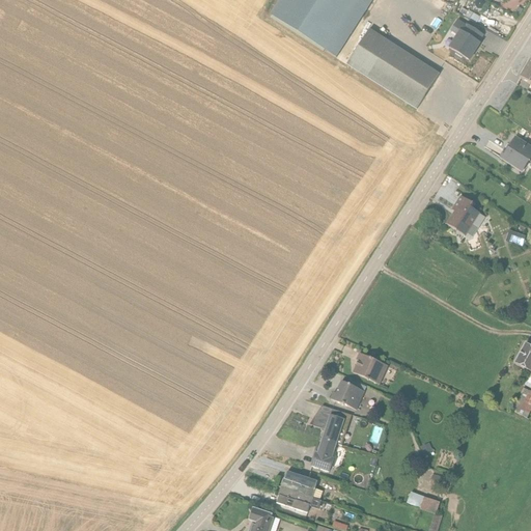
[(326,52),(358,0),(280,0),(271,17),(272,17),(325,51),(326,52)]
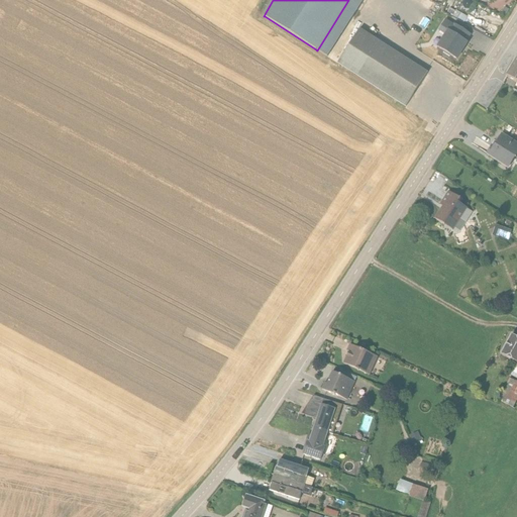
[(447,12),(453,16),(455,11),(449,7),(447,12)]
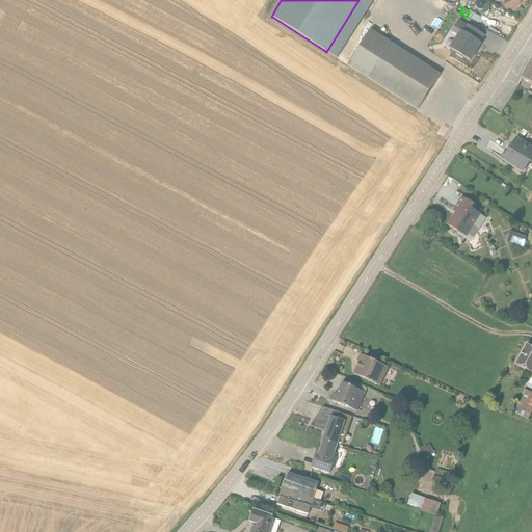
[(520,17),(524,9),(520,7),(515,14),(520,17)]
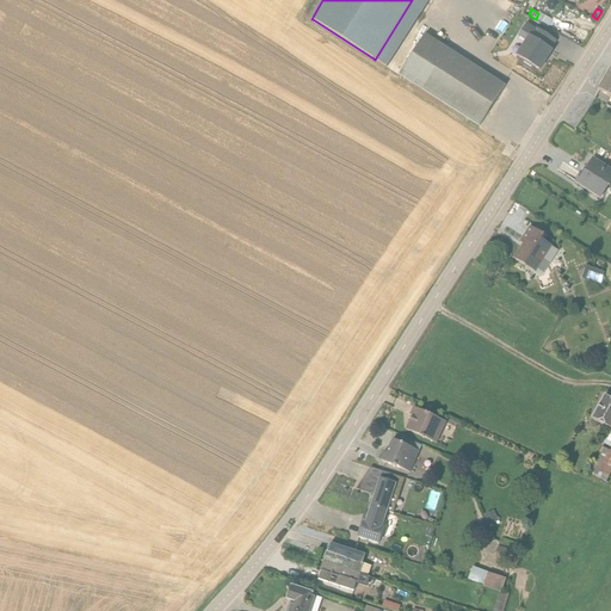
[(551,20),(544,16),(541,22),(548,26),(551,20)]
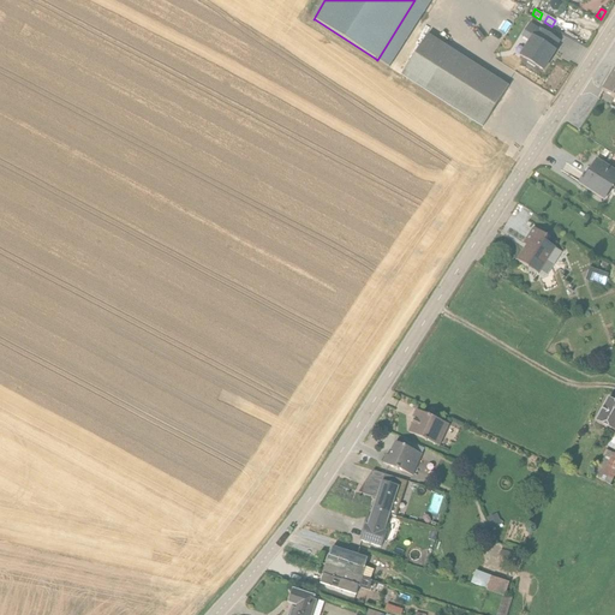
[(527,46),(520,55),(529,60),(527,63),(535,67),(536,65),(544,70),(556,51),(554,49),(560,41),(541,29),(539,30),(530,24),(523,36),(530,41),(527,46)]
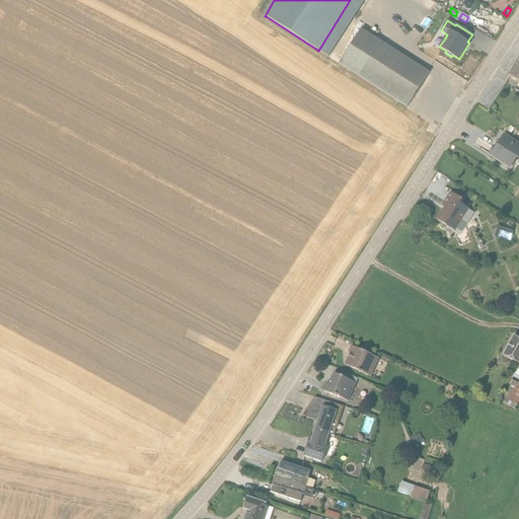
[(408,107),(430,73),(361,29),(340,64),(408,107)]
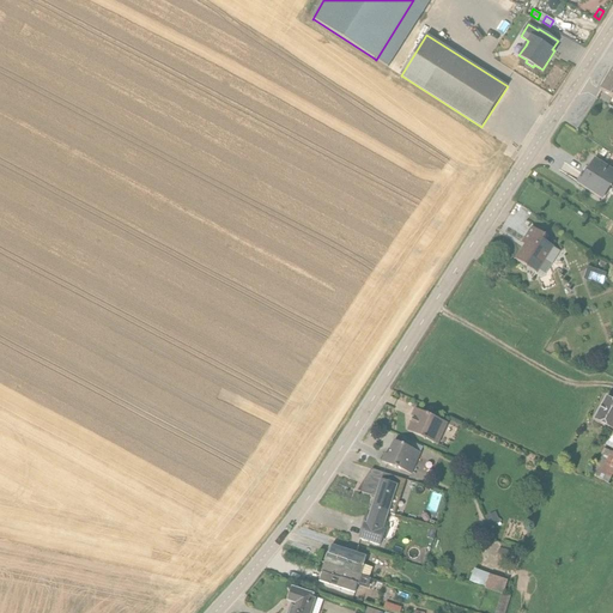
[(612,71),(611,70),(600,90),(612,98),(607,107),(612,110),(612,71)]
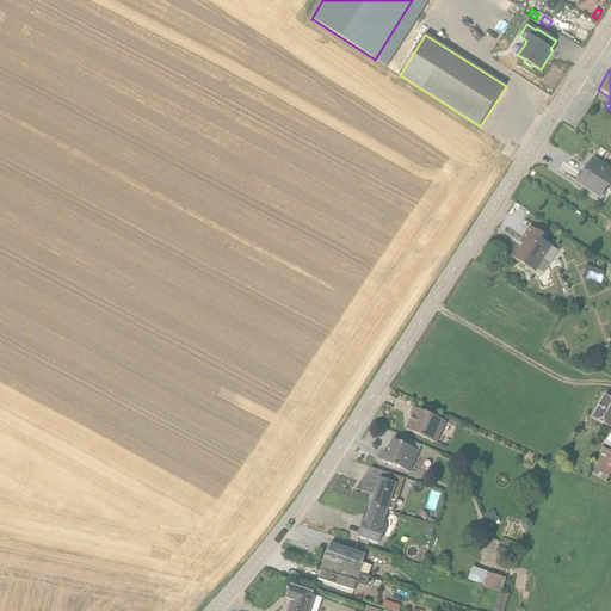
[(600,198),(610,180),(610,171),(593,159),(582,174),(580,173),(574,181),(600,198)]
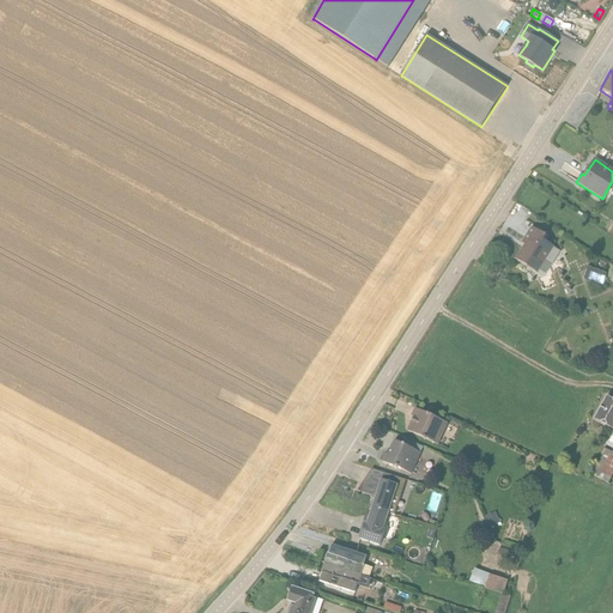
[(515,260),(536,274),(553,248),(542,241),(545,236),(530,226),(521,243),(525,246),(515,260)]
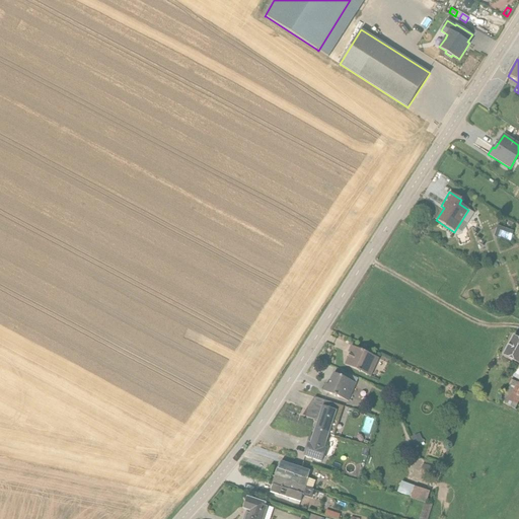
[(498,226),(494,236),(509,242),(513,232),(498,226)]
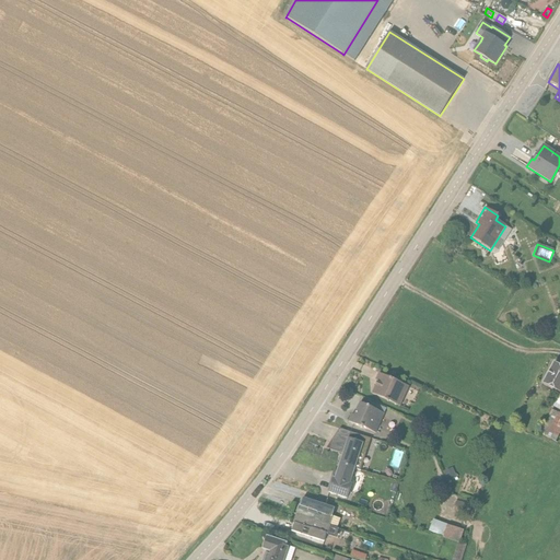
[(559,366),(552,363),(541,384),(559,394),(552,407),(559,410),(559,366)]
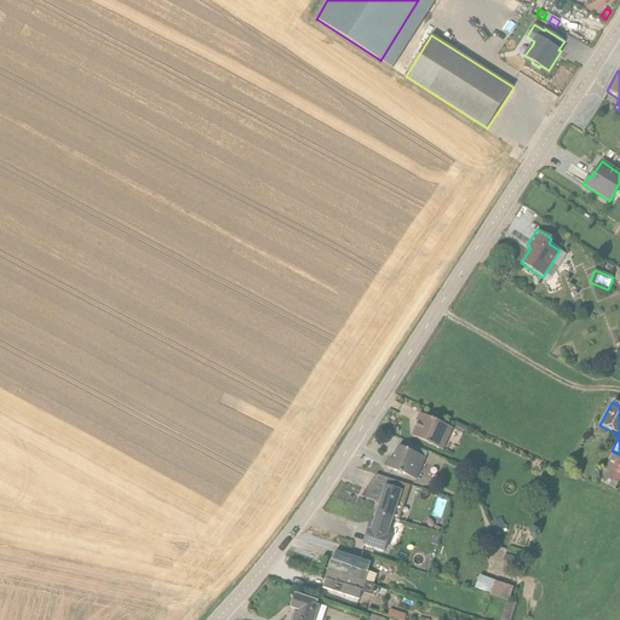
[(418,423),(412,436),(442,451),(453,429),(419,413),(415,422),(418,423)]
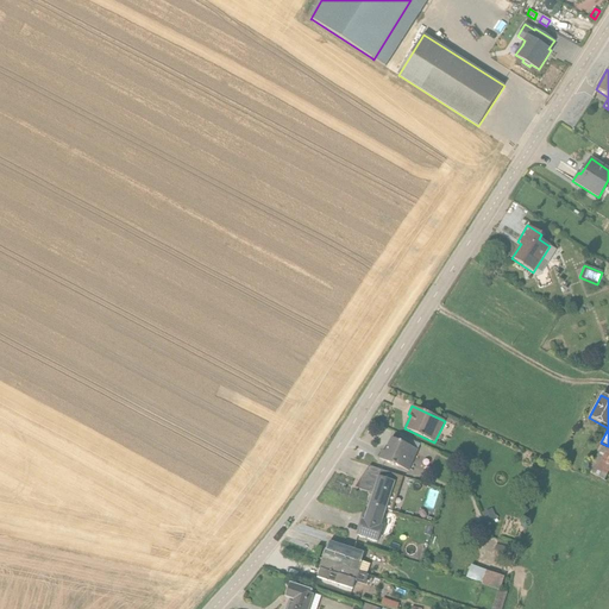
[(382,451),(378,459),(395,466),(395,465),(408,471),(418,451),(391,438),(384,452),(382,451)]
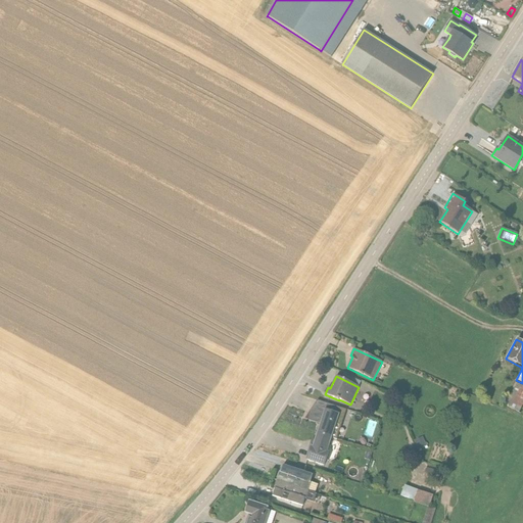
[(522,386),(515,383),(504,406),(519,413),(522,402),(522,386)]
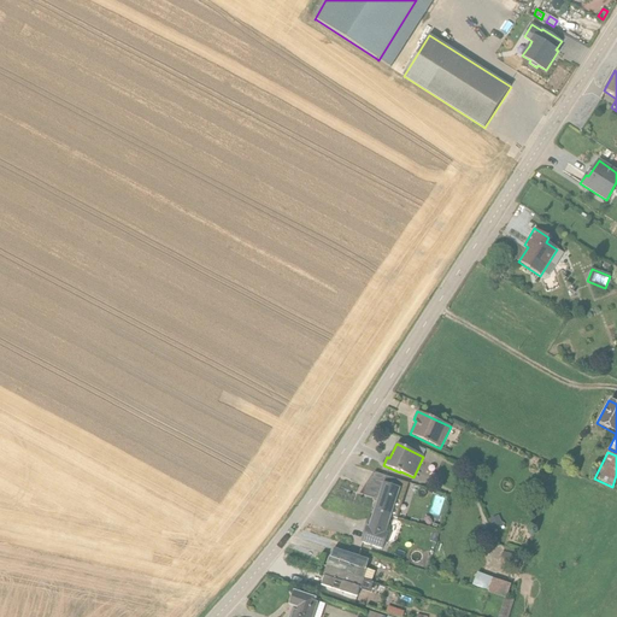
[(399,500),(405,481),(375,472),(360,492),(380,497),(375,511),(391,517),(397,500),(399,500)]
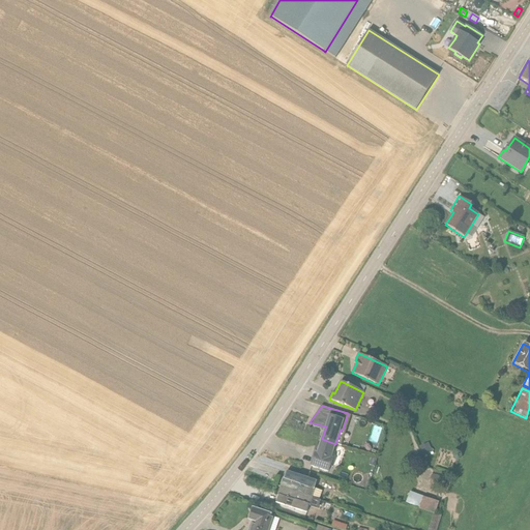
[(313,461),(311,466),(328,472),(333,459),(331,458),(335,444),(322,439),(317,451),(315,451),(312,461),(313,461)]
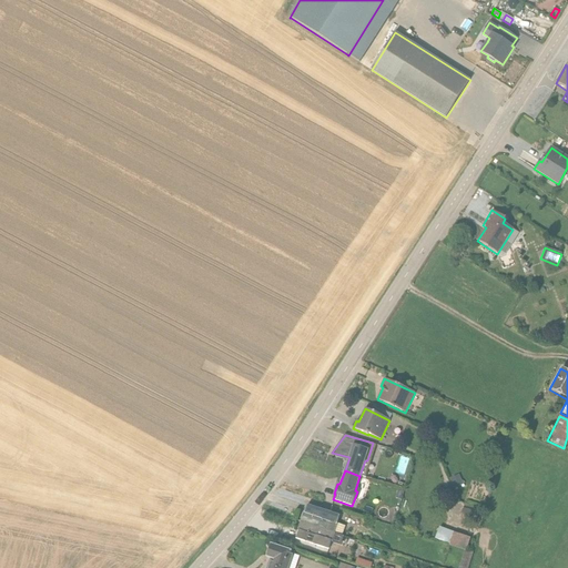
[(449,478),(454,488),(463,484),(458,474),(449,478)]
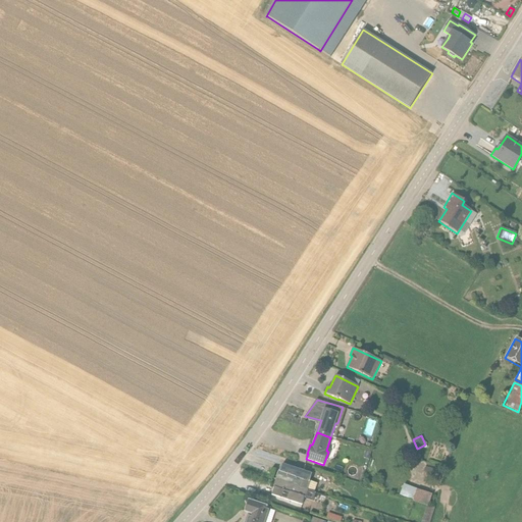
[(309,481),(311,474),(281,464),(279,472),(280,472),(278,480),(314,492),(317,483),(309,481)]
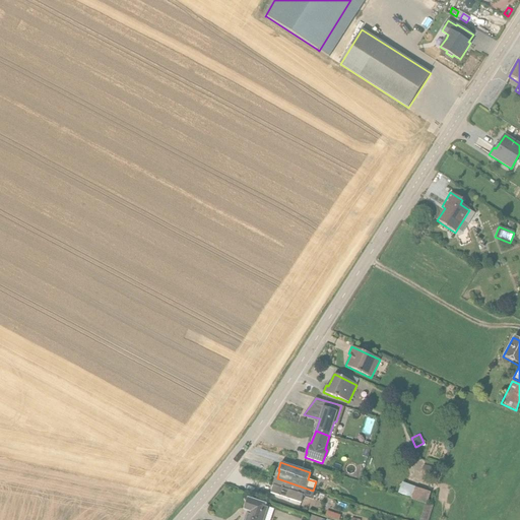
[(423,465),(420,474),(436,477),(438,468),(423,465)]
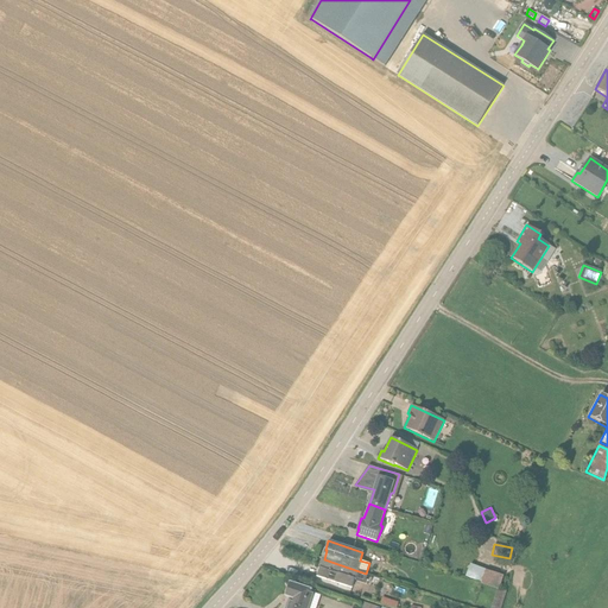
[(393,555),(390,565),(396,569),(400,557),(393,555)]
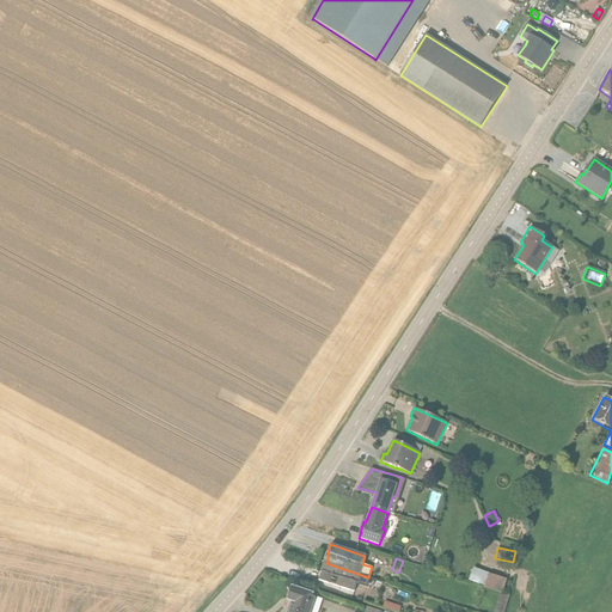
[(320,571),(318,581),(353,593),(356,585),(366,588),(369,577),(368,577),(326,563),(323,573),(320,571)]
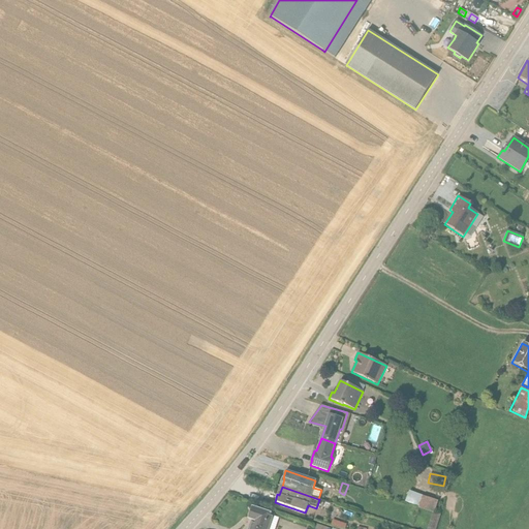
[(432,512),(434,514),(438,501),(408,491),(404,502),(417,506),(417,507),(432,512)]
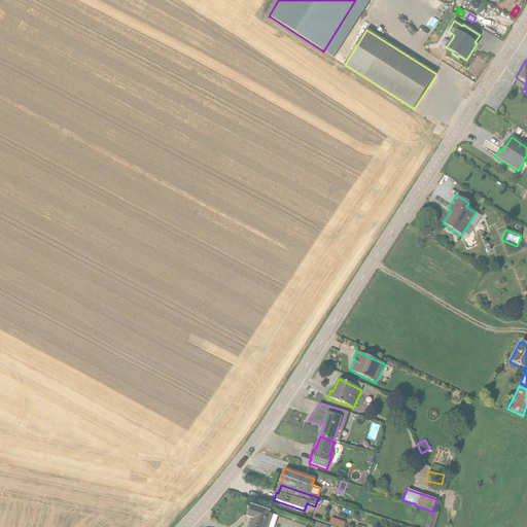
[(273,513),(251,505),(247,517),(250,518),(247,526),(273,526),(277,517),(273,516),(273,513)]
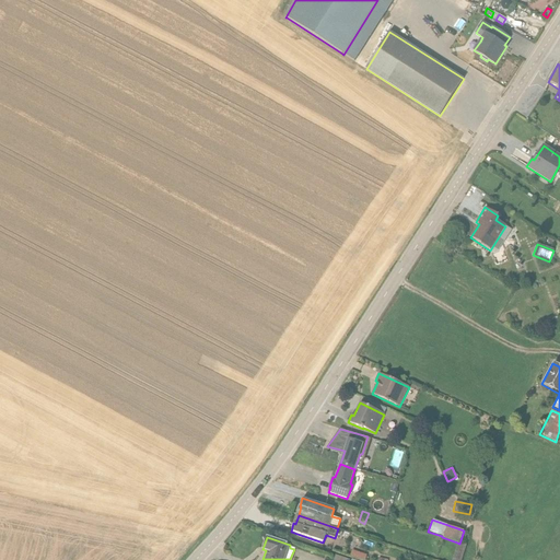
[(459,544),(457,543),(452,559),(461,559),(466,545),(459,544)]
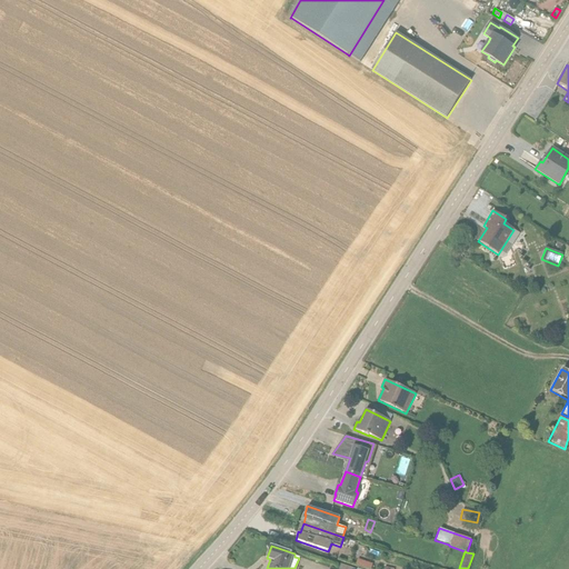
[(357,559),(355,566),(366,568),(370,568),(372,565),(357,559)]
